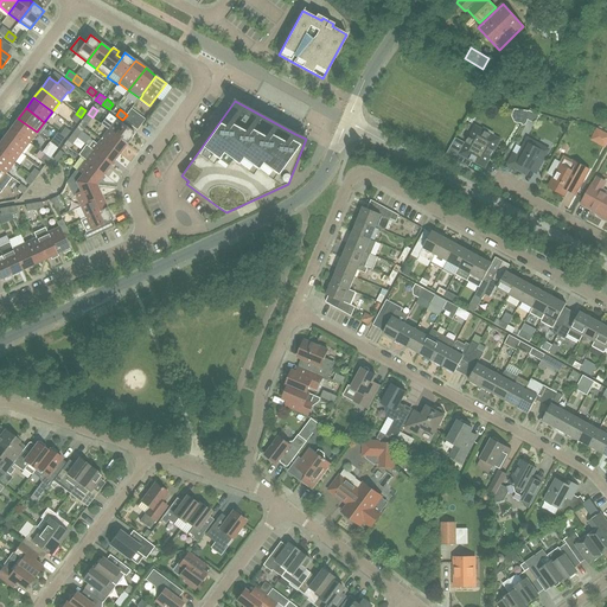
[(76,123),(81,117),(76,114),(71,120),(76,123)]
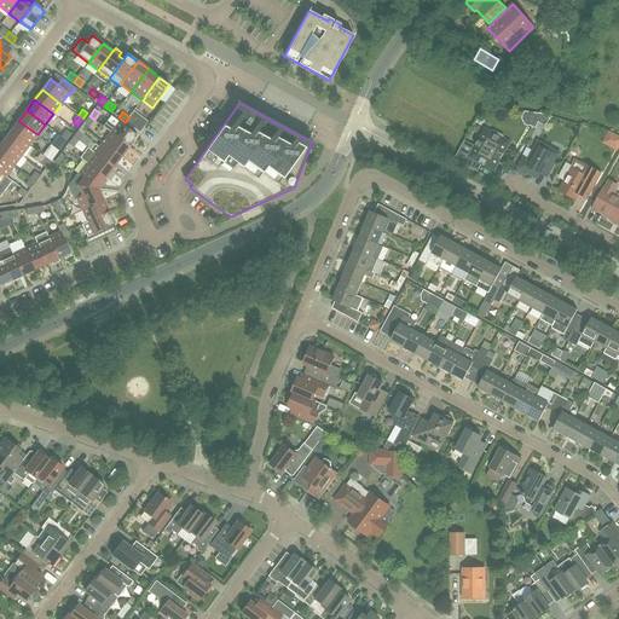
[(94,120),(90,116),(84,122),(90,126),(94,120)]
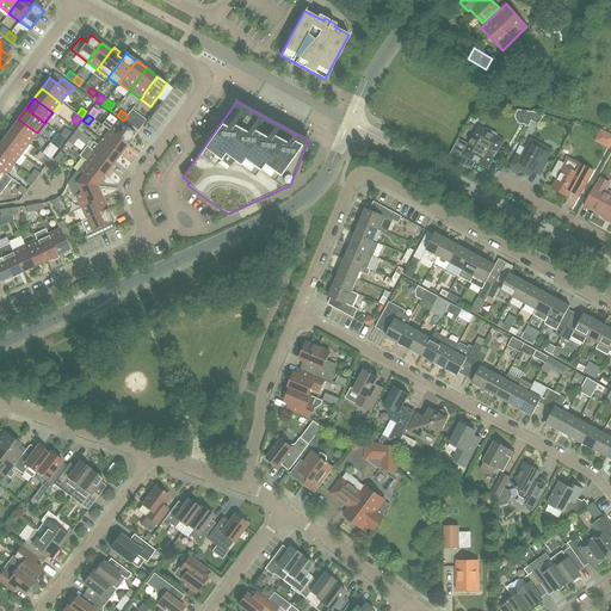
[(128,115),(128,116),(123,121),(136,129),(140,123),(128,115)]
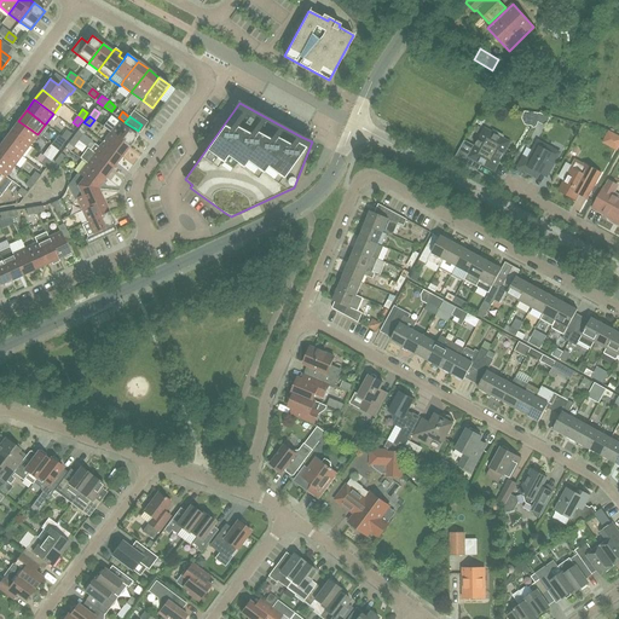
[(29,145),(38,134),(18,121),(11,131),(29,145)]
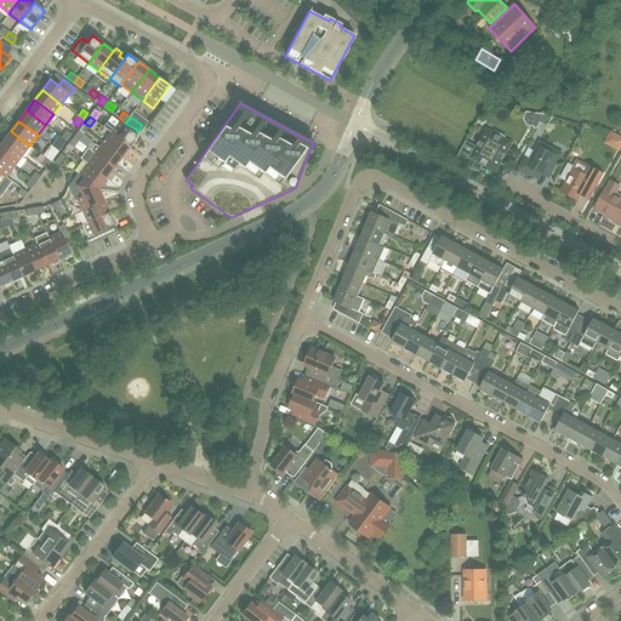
[(130,147),(137,136),(119,121),(110,132),(130,147)]
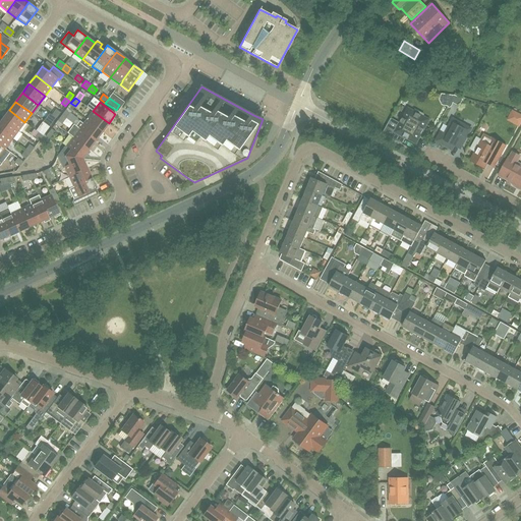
[(415,143),(428,120),(423,117),(424,114),(415,109),(413,111),(407,108),(399,123),(391,118),(383,133),(400,142),(403,137),(415,143)]
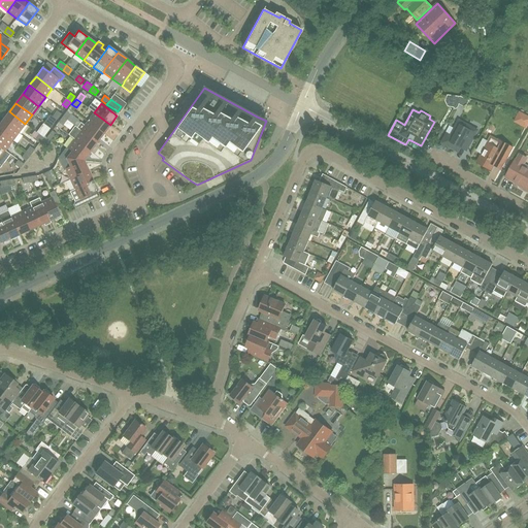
[(19,133),(25,124),(9,111),(2,121),(19,133)]
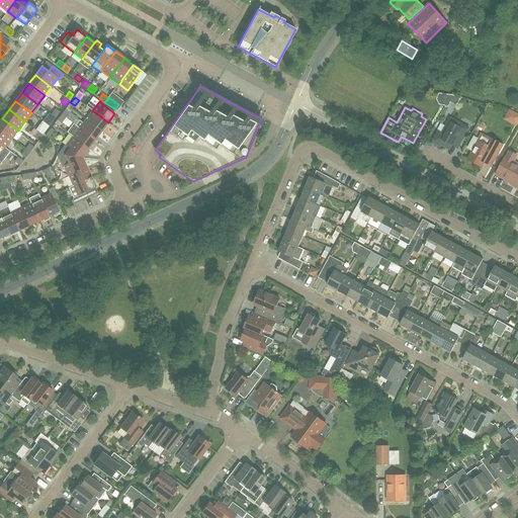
[(56,109),(52,114),(56,117),(60,112),(56,109)]
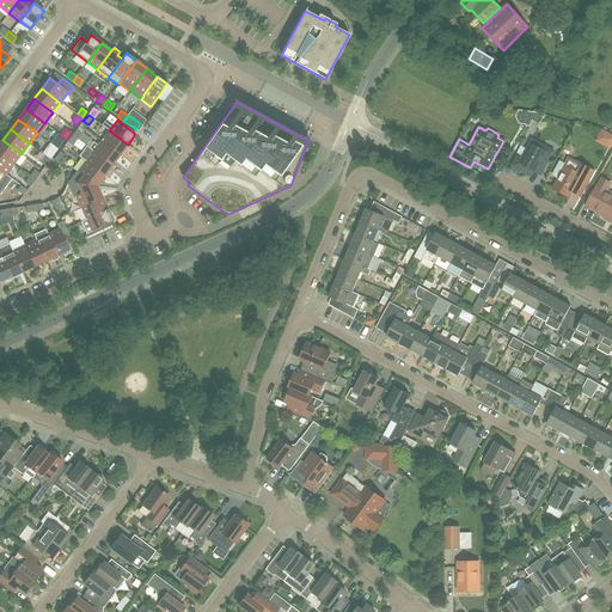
[(78,129),(73,135),(78,139),(83,133),(78,129)]
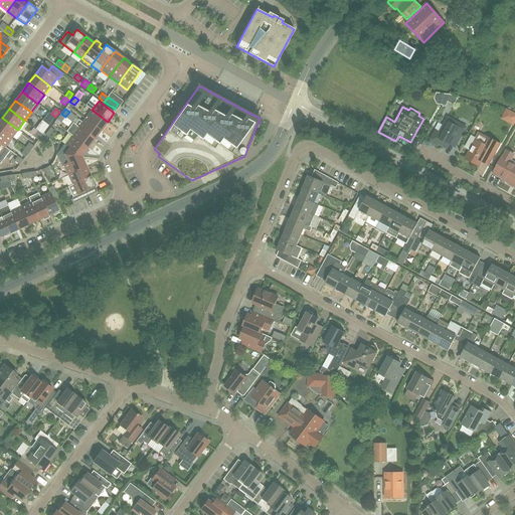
[(108,122),(92,110),(86,119),(101,131),(108,122)]
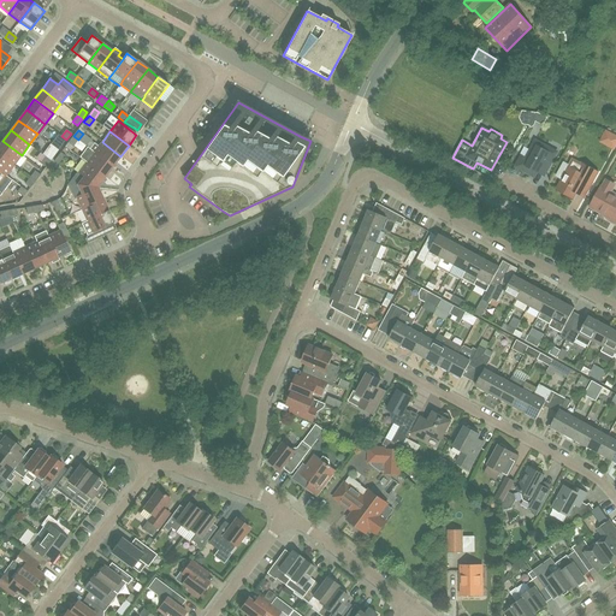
[(61,146),(66,140),(61,136),(57,142),(61,146)]
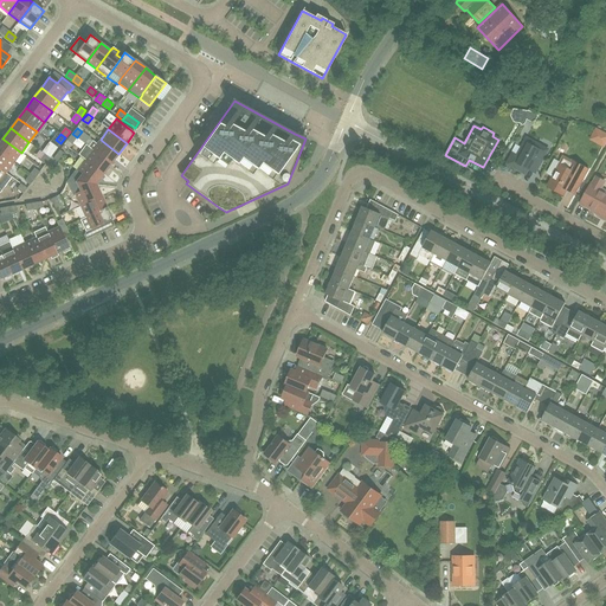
[(72,144),(77,137),(72,134),(66,141),(72,144)]
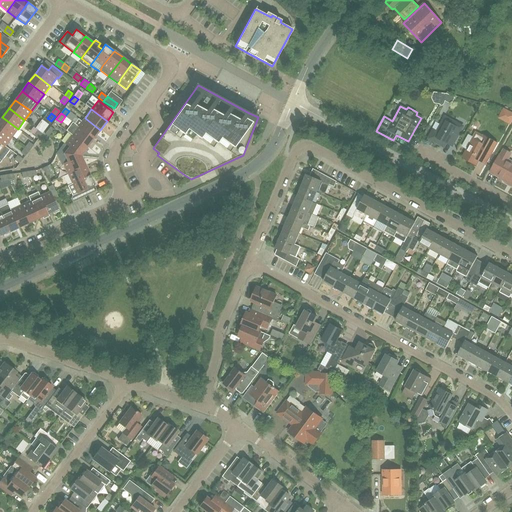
[(18,129),(2,117),(0,119),(0,128),(11,137),(18,129)]
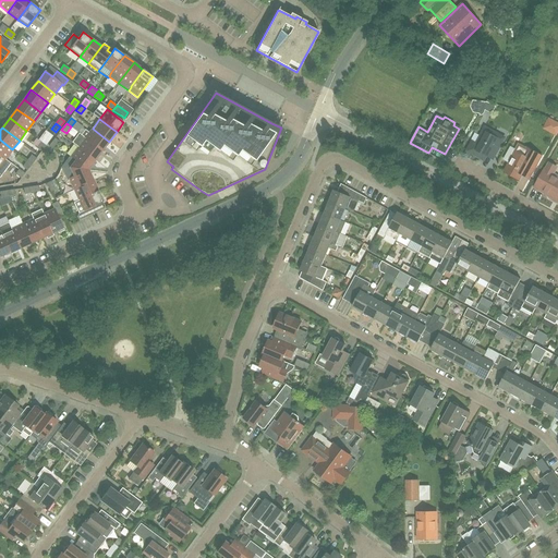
[(466,152),(477,157),(478,157),(480,157),(480,156),(481,156),(482,154),(493,159),(499,147),(504,138),(485,128),(475,144),(472,142),(466,152)]
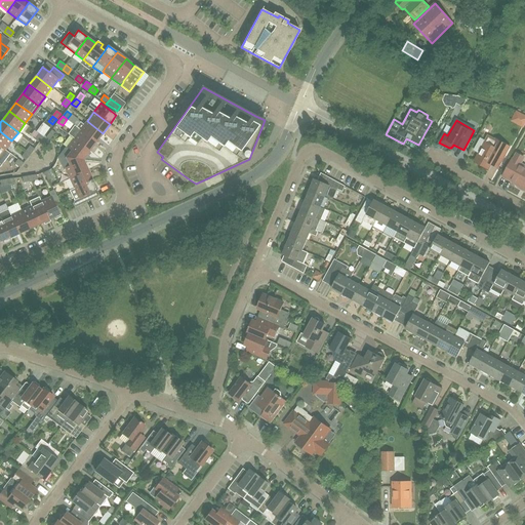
[(96,142),(103,133),(87,121),(84,124),(80,122),(76,126),(96,142)]
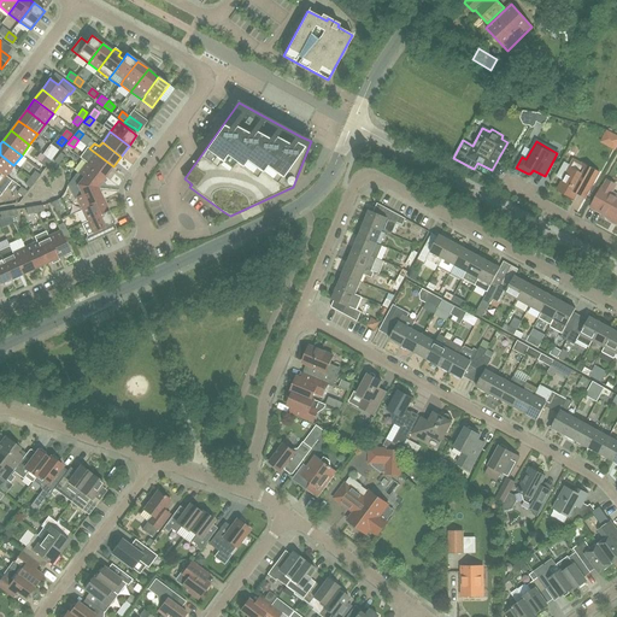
[(105,177),(113,166),(89,148),(87,147),(80,158),(87,163),(105,177)]
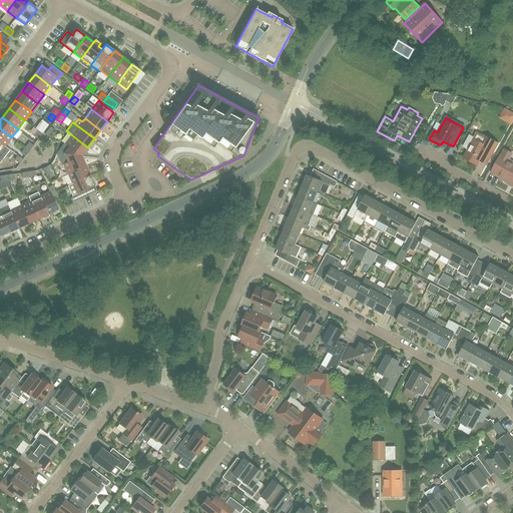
[(42,125),(38,130),(42,133),(46,128),(42,125)]
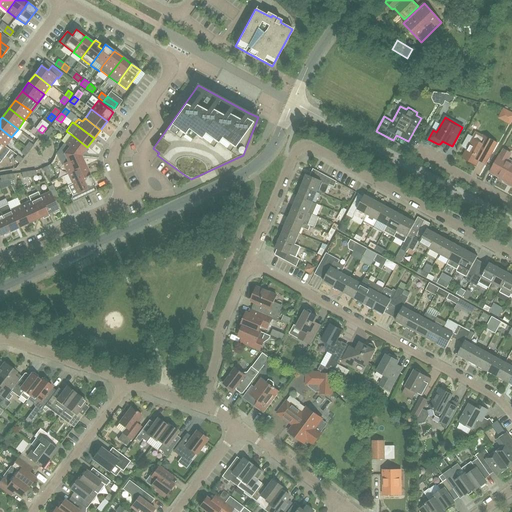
[(54,130),(50,127),(45,134),(49,137),(54,130)]
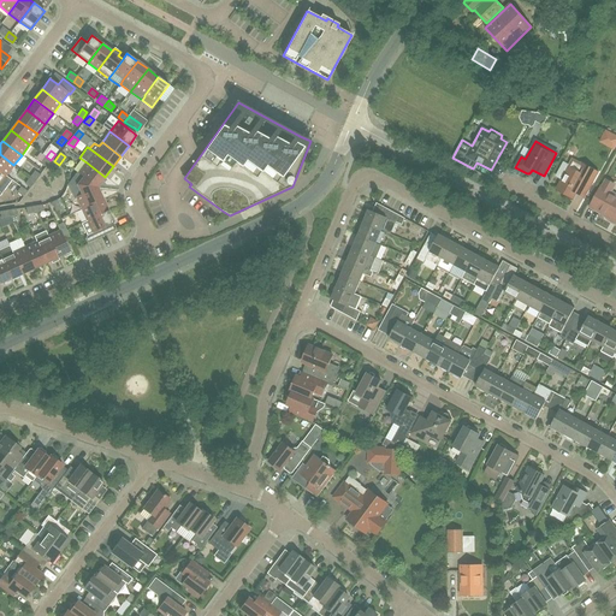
[(13,165),(0,154),(0,171),(6,176),(13,165)]
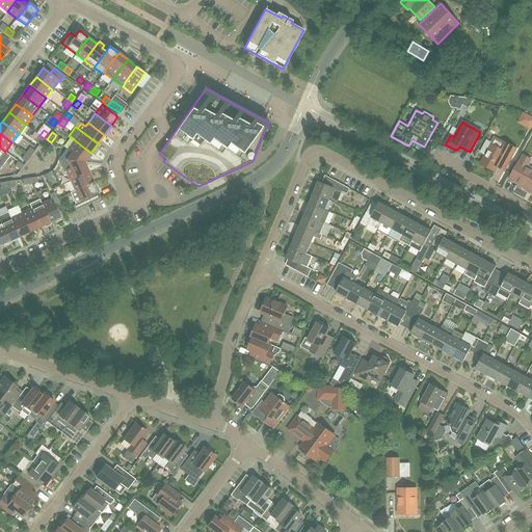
[(40,144),(44,138),(40,135),(35,141),(40,144)]
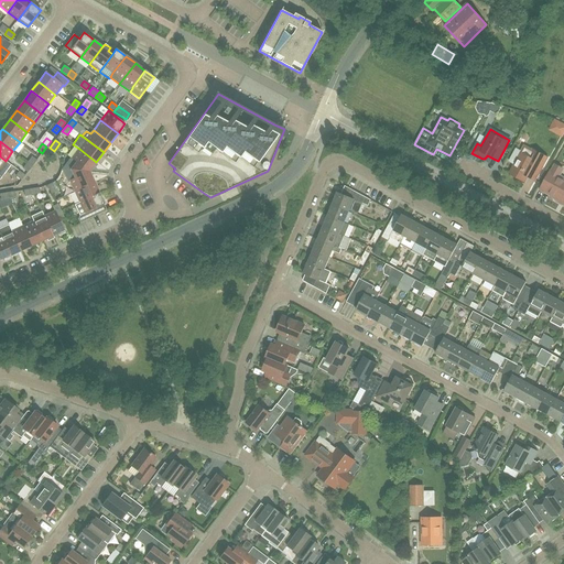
[(524,147),(521,152),(516,149),(509,162),(513,164),(509,173),(524,182),(528,176),(534,181),(541,170),(548,159),(535,152),(531,150),(524,147)]
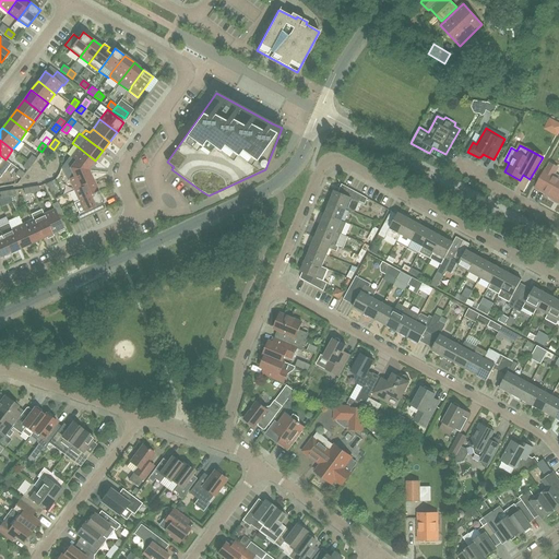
[(95,161),(79,147),(71,157),(75,161),(70,168),(88,170),(95,161)]
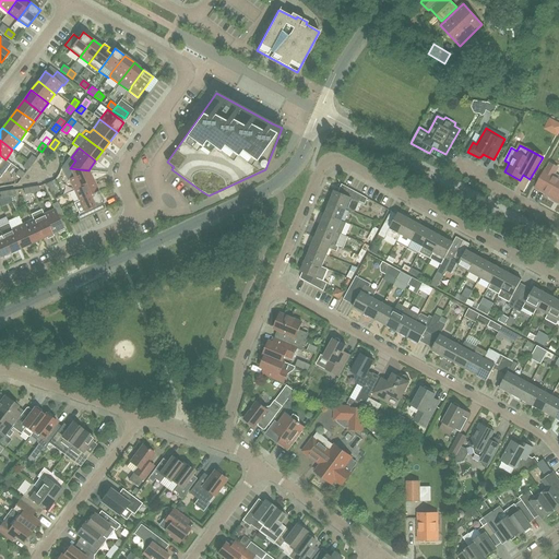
[(0,177),(11,164),(6,159),(0,155),(0,177)]
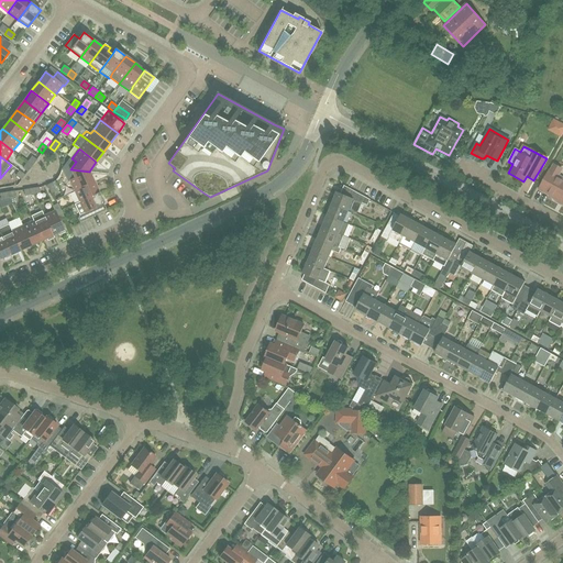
[(28,162),(32,165),(36,159),(32,156),(28,162)]
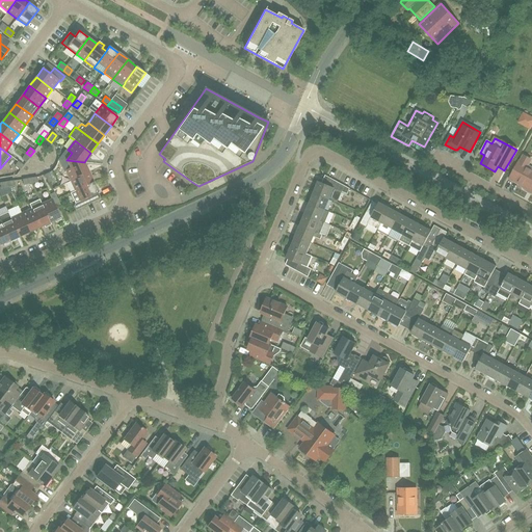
[(26,162),(30,156),(26,153),(22,159),(26,162)]
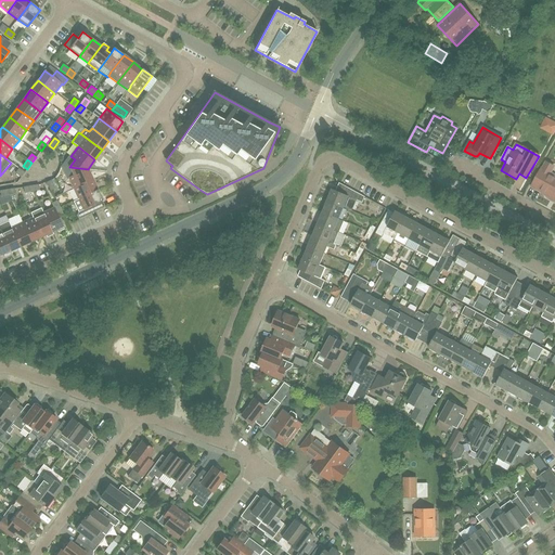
[(554,176),(550,173),(553,166),(546,163),(542,169),(541,168),(531,186),(547,195),(546,197),(554,202),(554,176)]
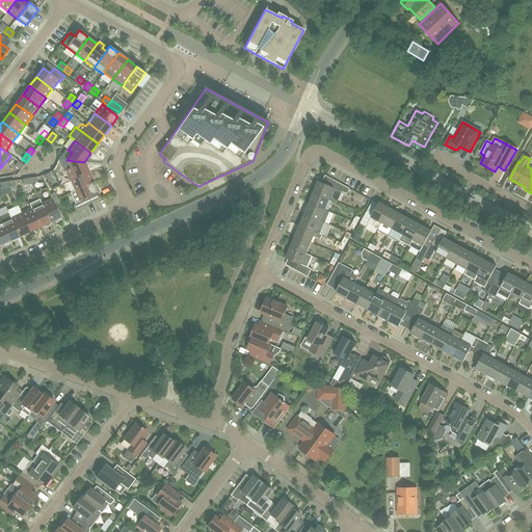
[(88,171),(84,162),(67,160),(71,167),(65,170),(71,181),(88,171)]
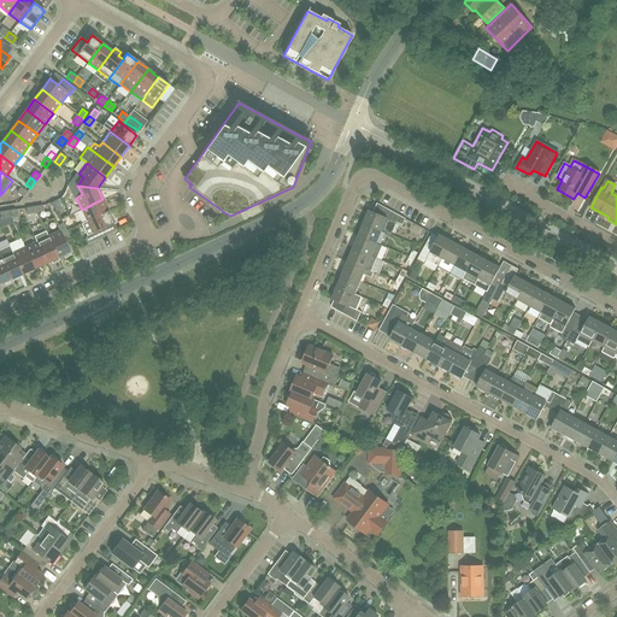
[(109,211),(103,199),(82,210),(87,221),(109,211)]
